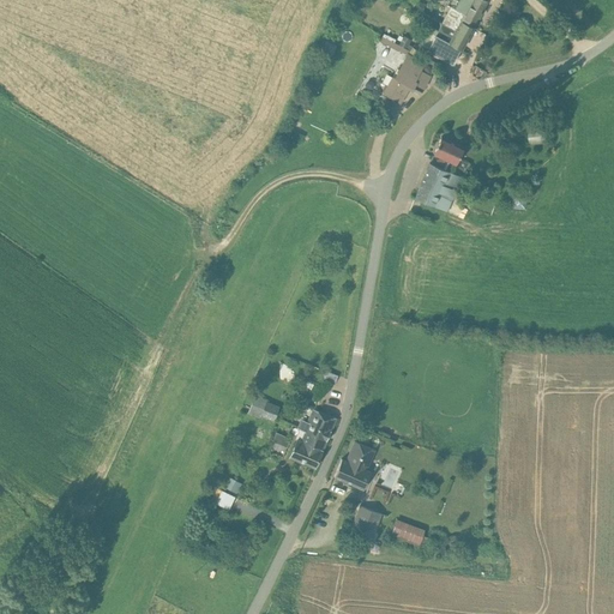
[(417,0),(414,7),(422,12),(426,5),(417,0)]
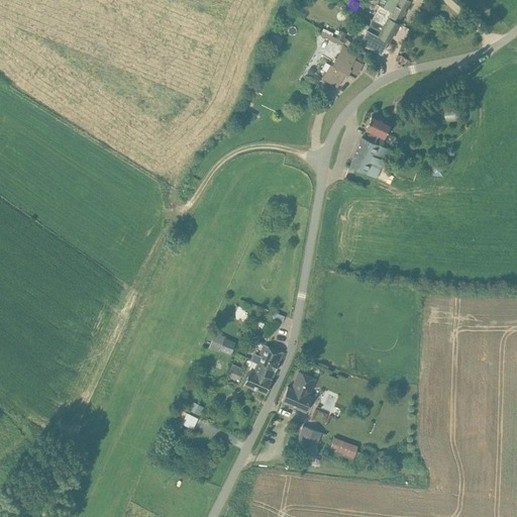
[(388,17),(398,22),(410,1),(408,0),(377,0),(376,4),(379,6),(372,19),(384,26),(388,17)]
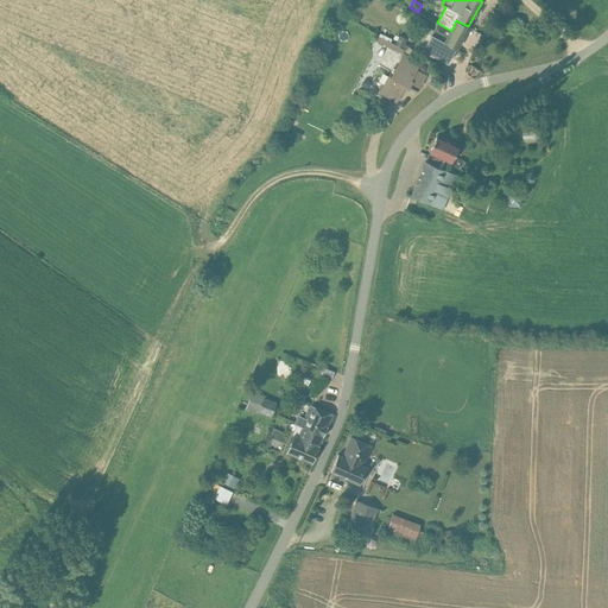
[(456,20),(451,31),(444,43),(456,49),(468,26),(456,20)]
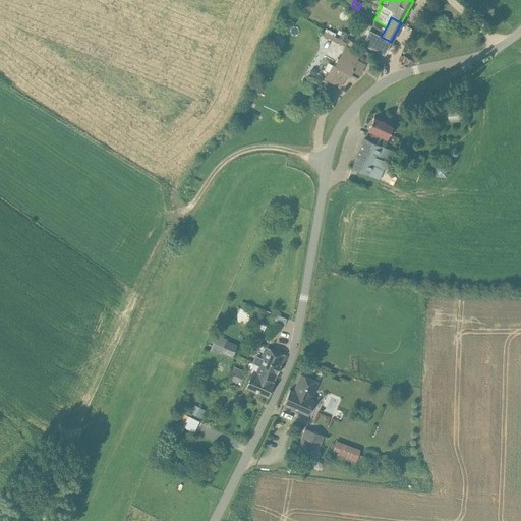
[(381,37),(387,26),(374,19),(371,25),(366,22),(357,40),(384,54),(391,42),(381,37)]
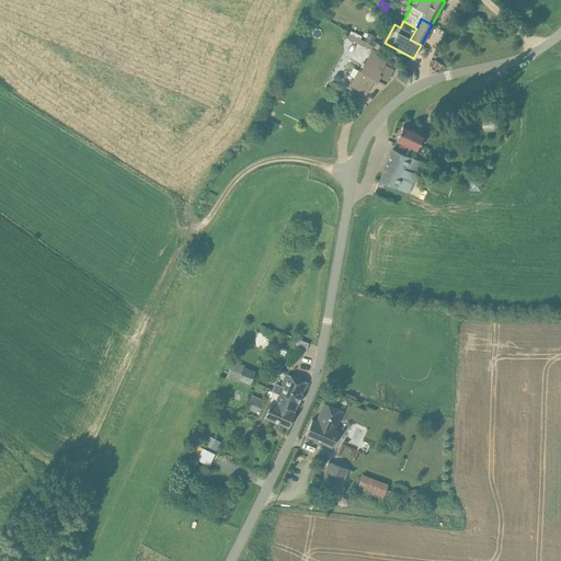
[(438,43),(445,32),(438,27),(432,39),(438,43)]
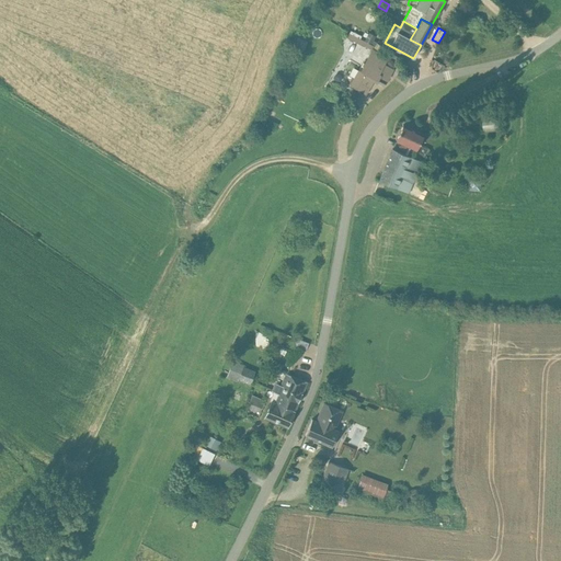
[(352,78),(350,82),(350,87),(355,90),(357,89),(366,93),(373,80),(384,86),(386,81),(377,77),(378,76),(387,80),(392,70),(385,66),(389,57),(384,54),(375,49),(374,49),(373,48),(371,50),(361,71),(357,70),(354,77),(352,78)]
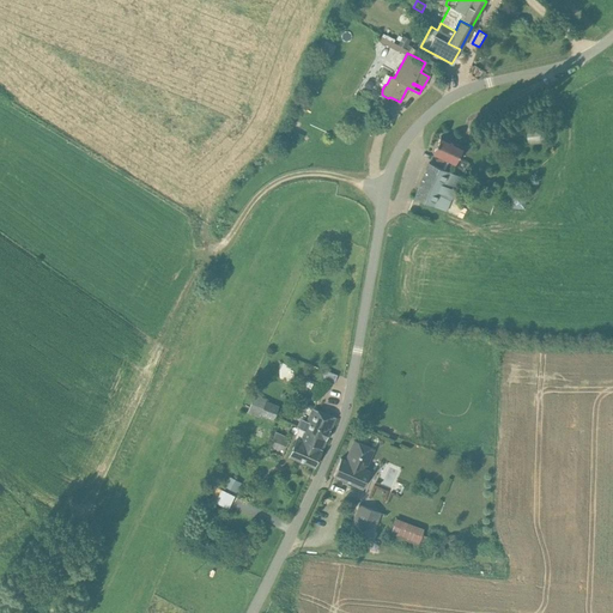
[(454,164),(462,146),(441,137),(432,155),(438,157),(435,165),(444,169),(448,161),(454,164)]
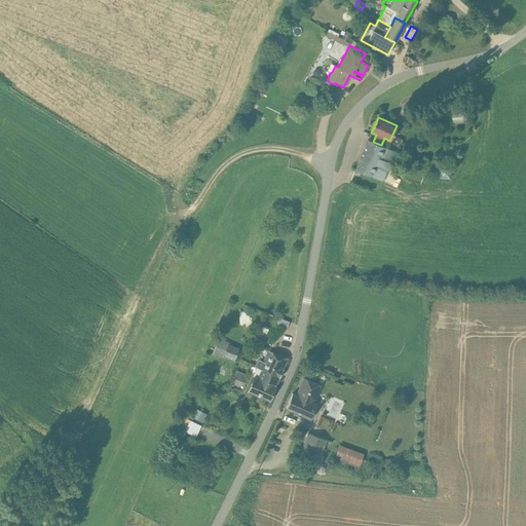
[(396,151),(381,145),(373,142),(368,140),(354,170),(382,182),(396,151)]
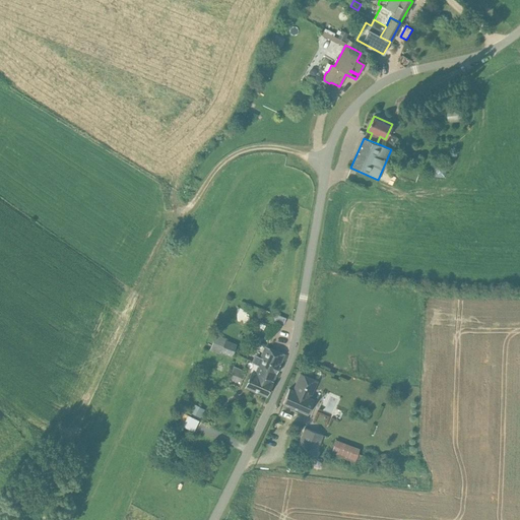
[(432,176),(445,177),(446,171),(439,170),(440,165),(433,164),(432,176)]
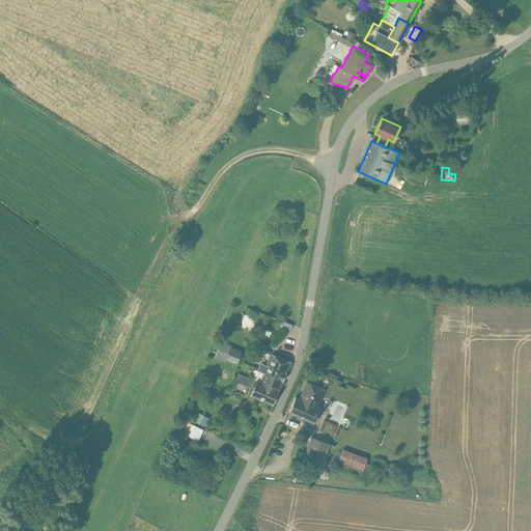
[(282,320),(280,328),(289,331),(292,325),(282,320)]
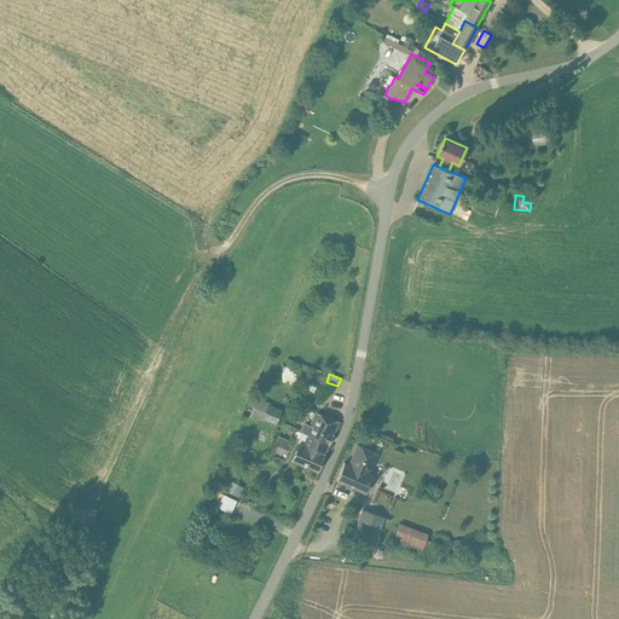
[(264,418),(276,422),(281,411),(267,406),(268,404),(258,399),(252,418),(262,422),(264,418)]
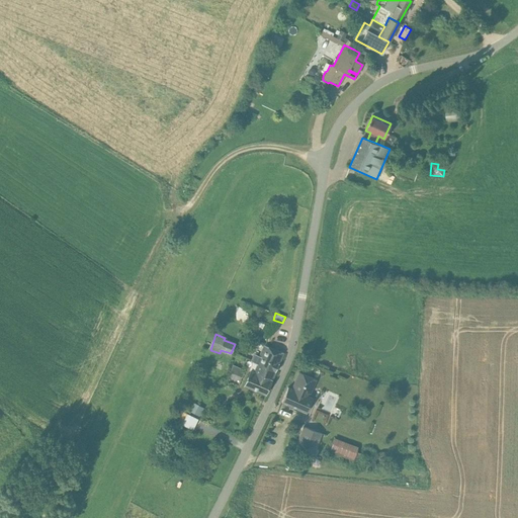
[(244,385),(265,395),(283,353),(264,345),(260,356),(255,354),(252,362),(259,365),(255,372),(250,370),(244,385)]
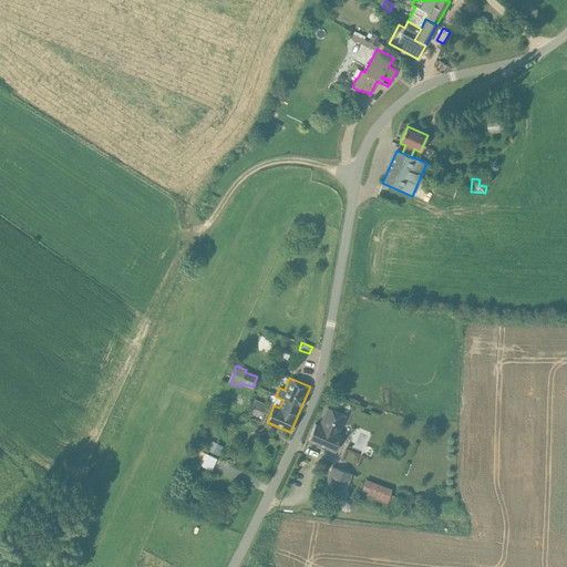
[(248,399),(245,414),(264,419),(267,402),(248,399)]
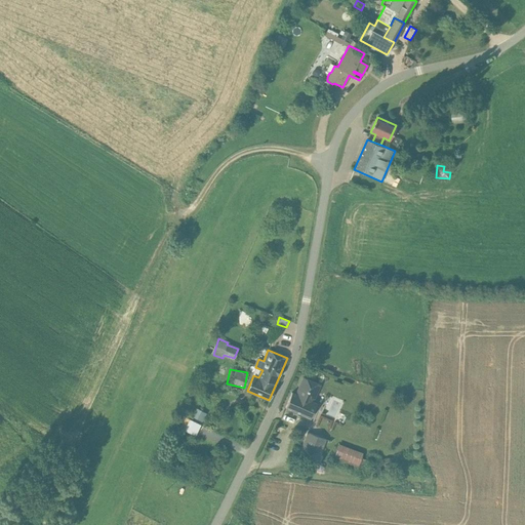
[(292,392),(285,407),(311,418),(317,403),(313,401),(320,385),(303,377),(295,394),(292,392)]
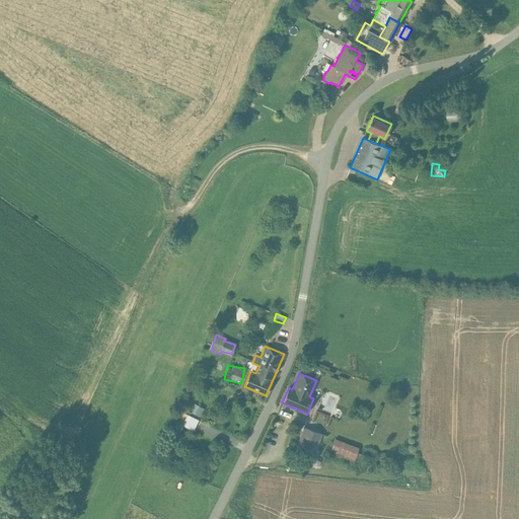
[(203,408),(195,403),(191,412),(199,416),(203,408)]
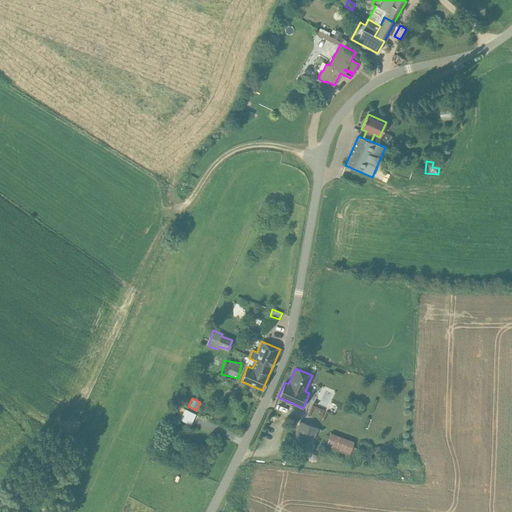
[(309,450),(318,428),(300,421),(292,443),(309,450)]
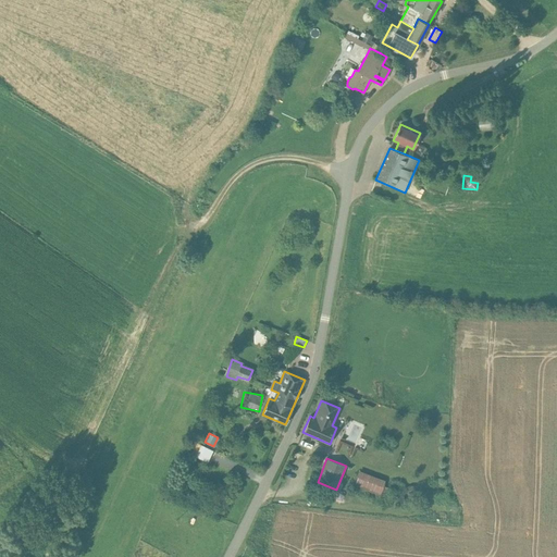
[(384,480),(360,471),(353,489),(378,498),(384,480)]
